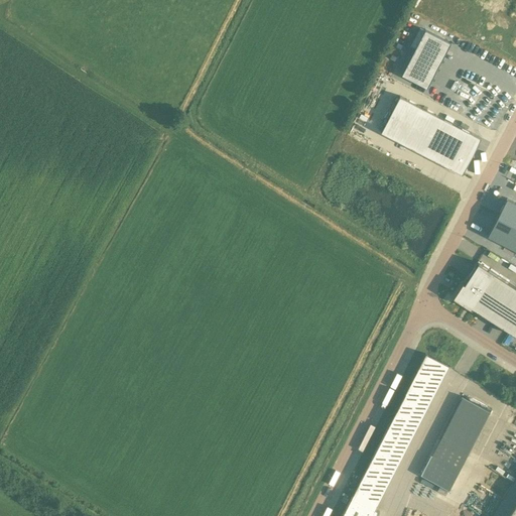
[(425,29),(401,75),(427,89),(450,42),(425,29)]
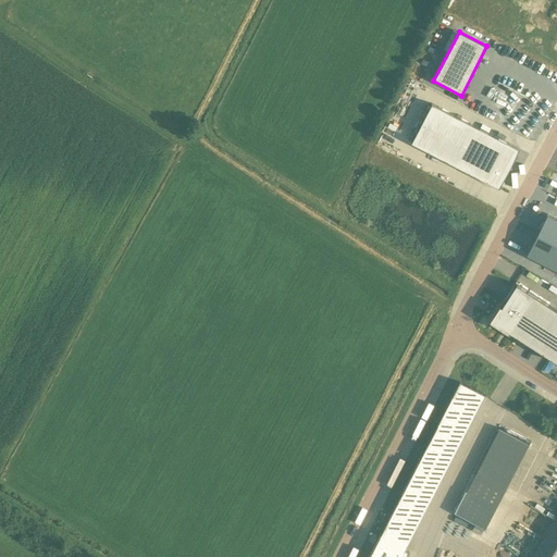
[(431,103),(411,143),(496,187),(498,188),(503,181),(519,149),(431,103)]
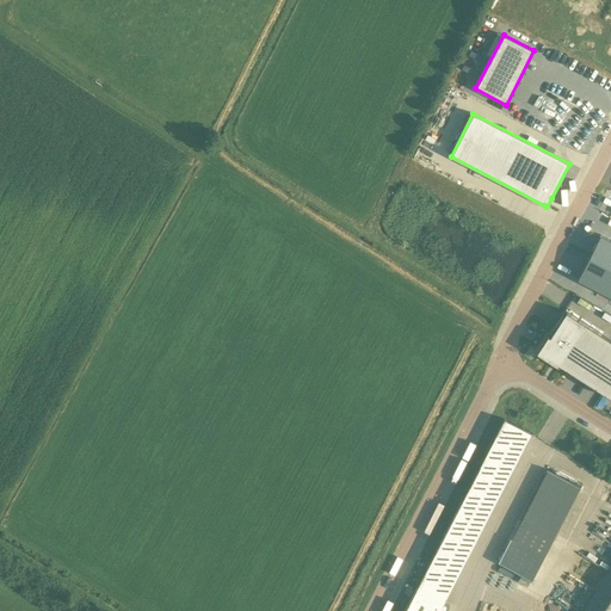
[(610,250),(599,244),(576,287),(610,304),(610,250)]
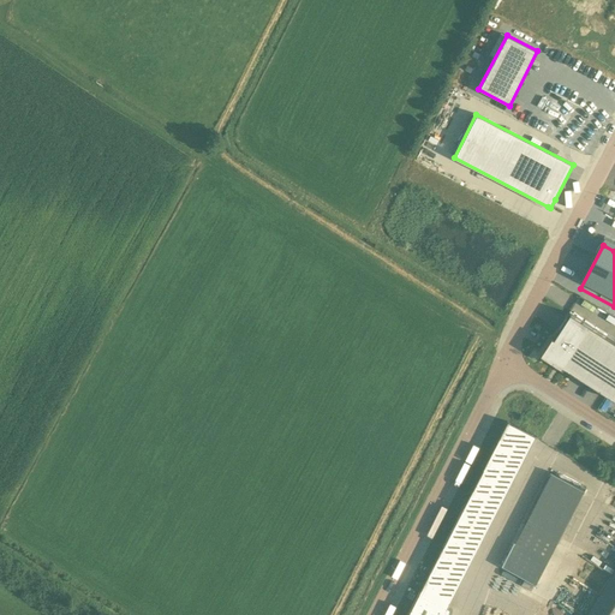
[(553,339),(543,353),(562,366),(614,399),(614,341),(569,312),(553,339)]
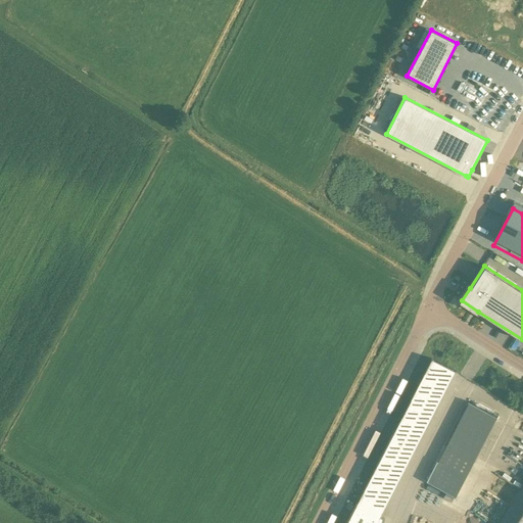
[(381,522),(384,518),(380,516),(455,371),(431,359),(346,522),(381,522)]
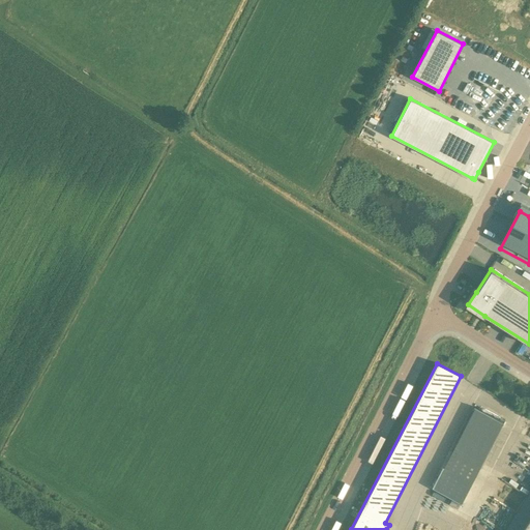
[(432,489),(459,502),(499,419),(472,407),(432,489)]
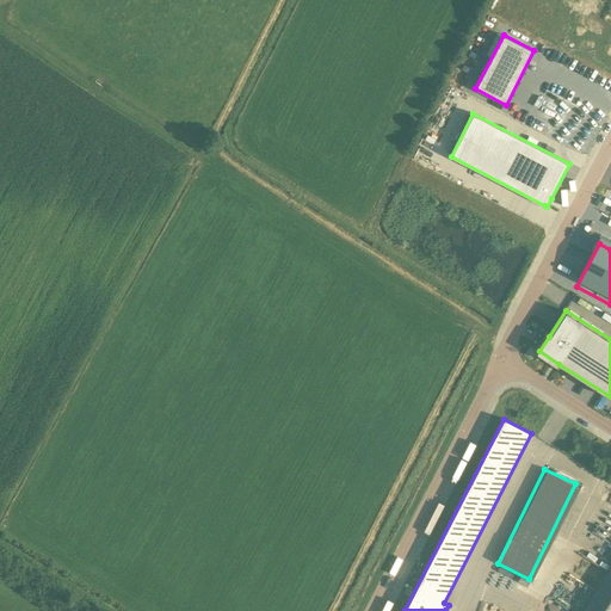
[(610,610),(610,594),(599,610),(610,610)]
